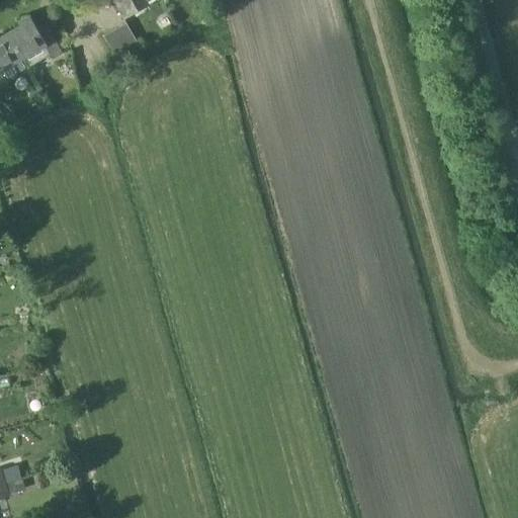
[(112,0),(124,19),(140,10),(133,0),(112,0)]
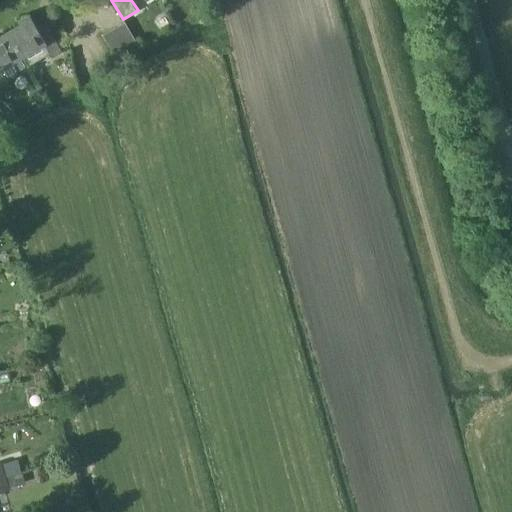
[(28,63),(49,51),(52,56),(61,50),(45,23),(36,28),(28,15),(18,21),(20,23),(7,30),(23,57),(28,65),(28,64),(28,63)]
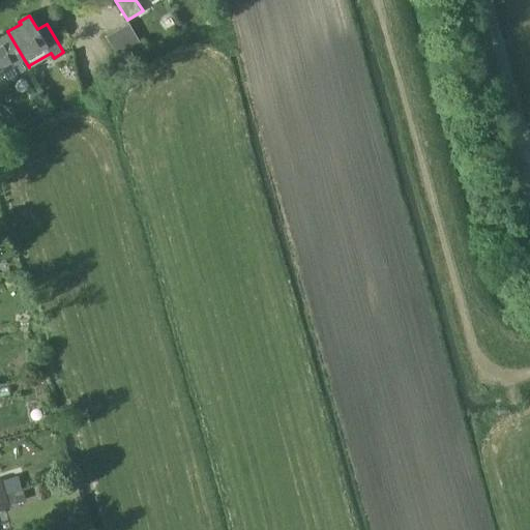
[(118,29),(133,52),(143,46),(129,23),(118,29)]
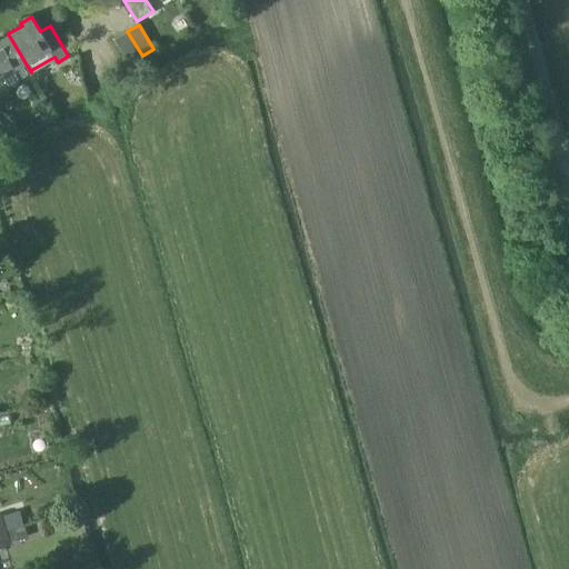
[(142,56),(127,31),(115,39),(130,63),(142,56)]
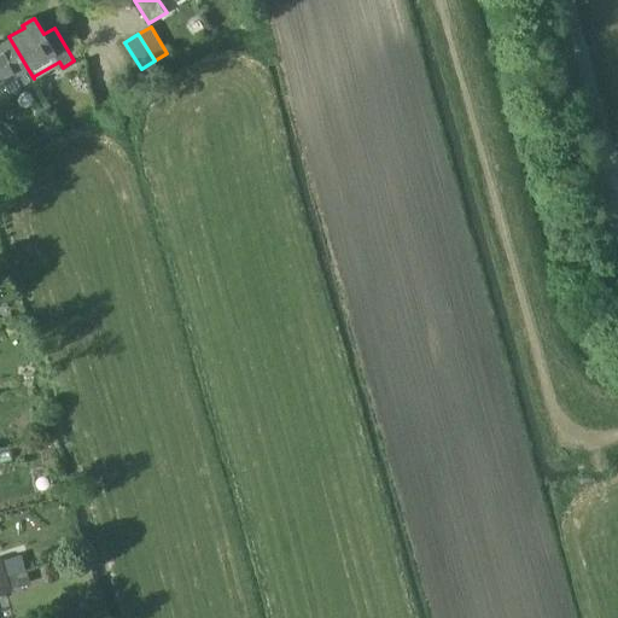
[(0,98),(34,79),(28,69),(9,36),(0,41),(0,98)]
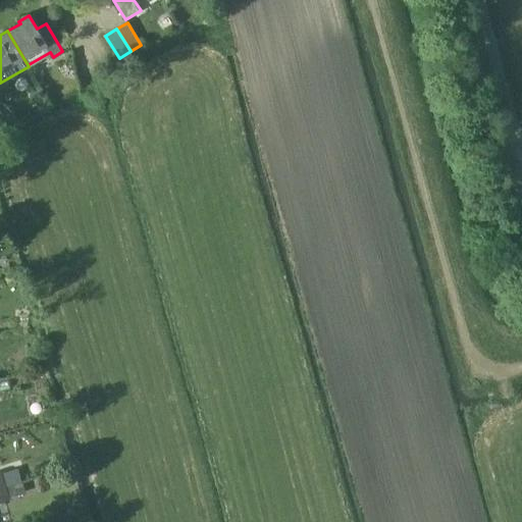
[(6,111),(0,114),(0,136),(15,127),(6,111)]
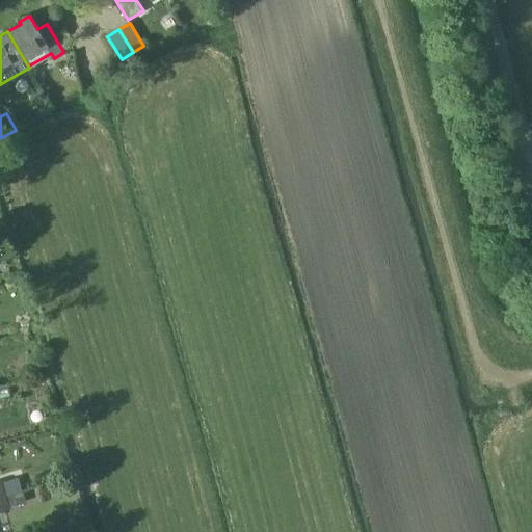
[(21,488),(5,494),(0,495),(0,510),(9,508),(9,506),(17,504),(16,503),(24,500),(21,488)]
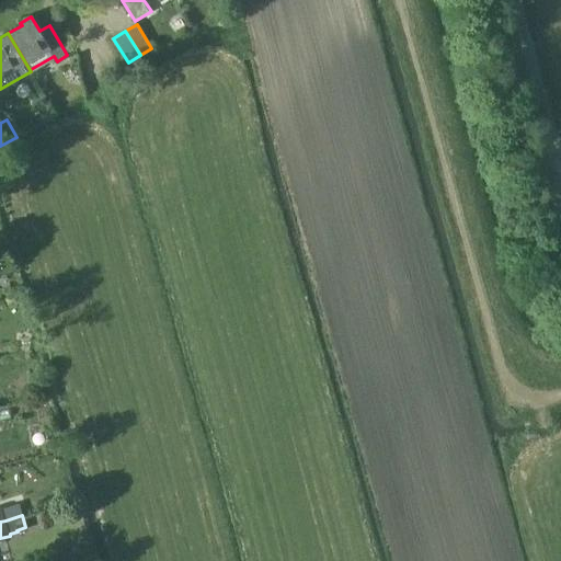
All buildings are outlined.
